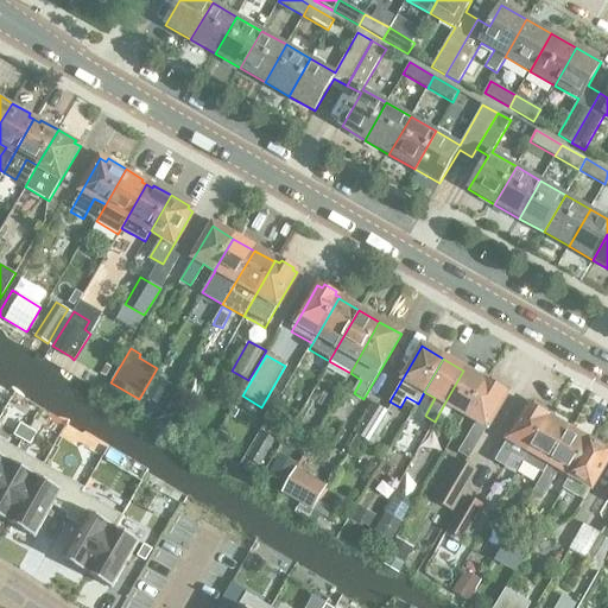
[(463,371),(444,404),(454,409),(466,416),(485,382),(463,371)]
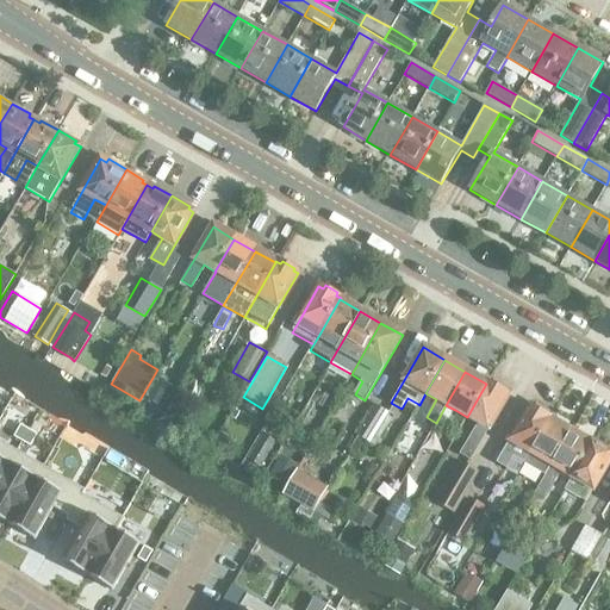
[(478,423),(460,454),(471,461),(489,429),(509,394),(504,392),(505,388),(493,381),(491,385),(487,381),(486,384),(467,417),(478,423)]
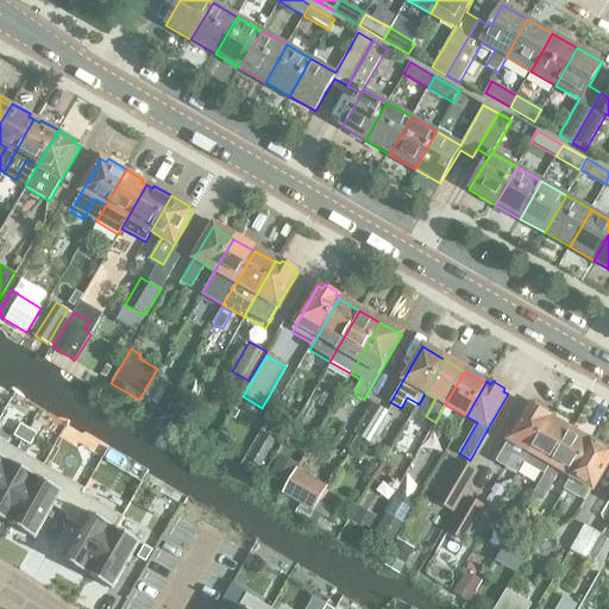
[(154,382),(145,396),(161,405),(169,390),(154,382)]
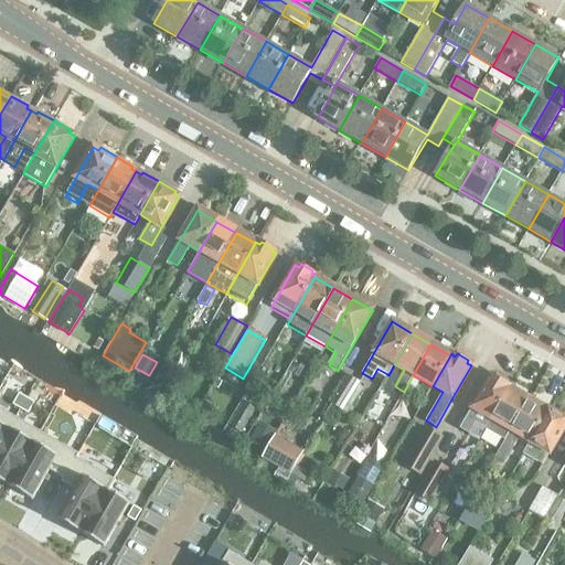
[(349,375),(347,379),(331,403),(331,404),(332,404),(323,418),(331,423),(339,408),(348,413),(365,385),(349,375)]
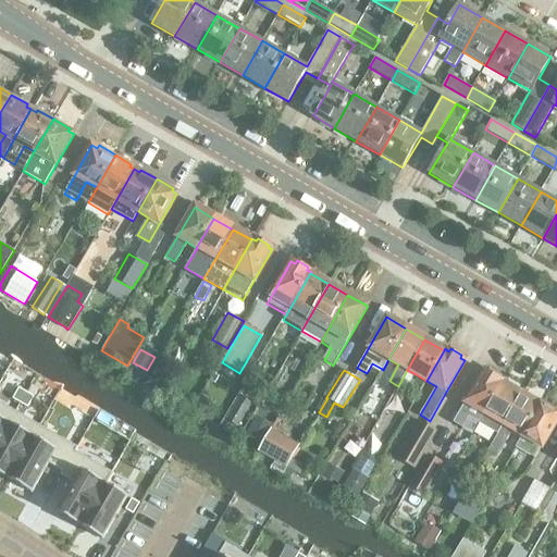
[(478,423),(484,413),(502,383),(503,384),(503,382),(499,380),(500,378),(489,371),(487,373),(483,371),(465,403),(454,422),(462,426),(468,418),(478,423)]
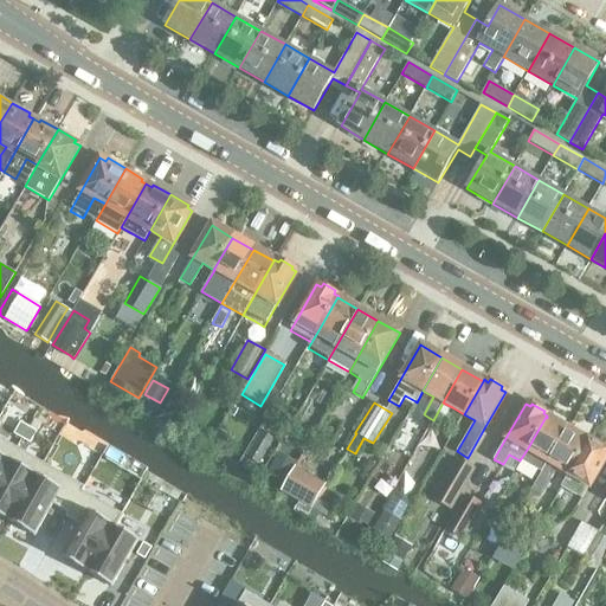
[(530,465),(541,472),(567,429),(547,418),(546,417),(527,450),(536,456),(530,465)]
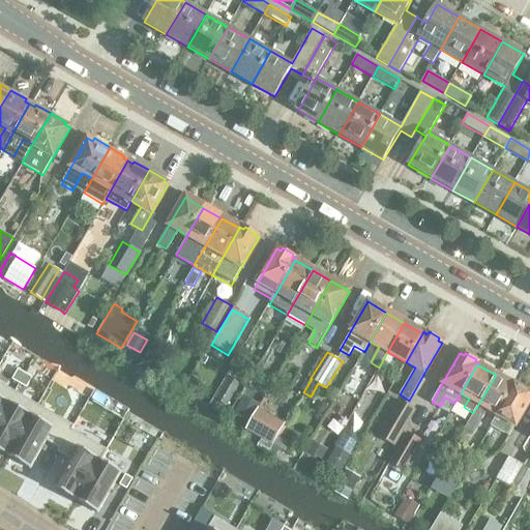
[(11,380),(19,384),(25,374),(18,370),(11,380)]
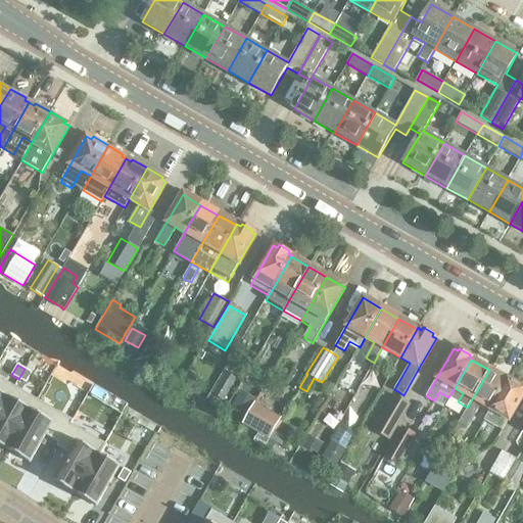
[(32,373),(25,369),(18,379),(26,383),(32,373)]
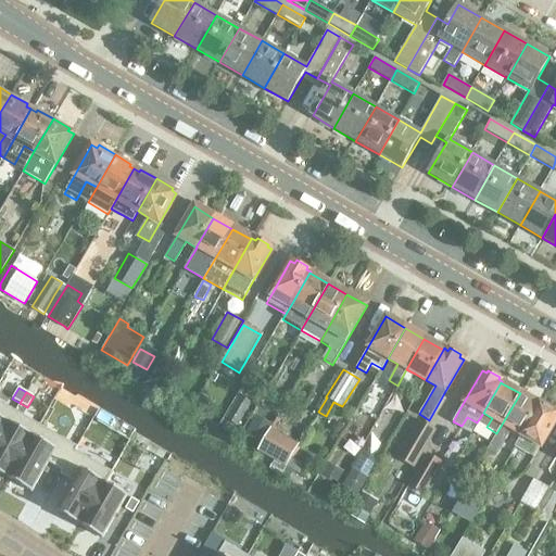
[(520,393),(496,433),(488,450),(497,455),(513,429),(521,434),(539,404),(520,393)]
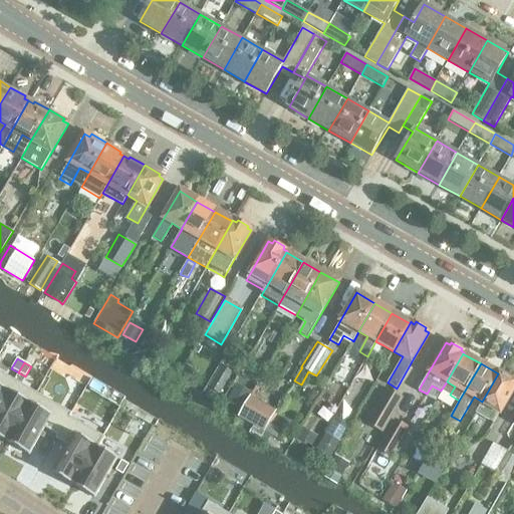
[(221,366),(209,388),(220,394),(233,372),(221,366)]
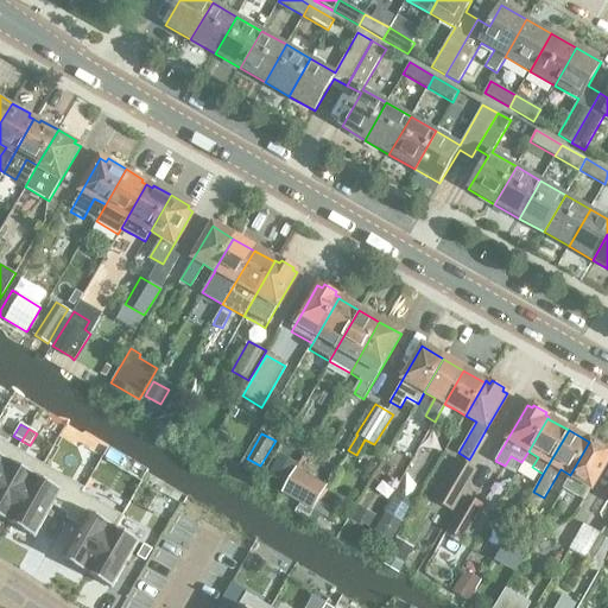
[(0,479),(17,449),(13,447),(0,439),(0,479)]
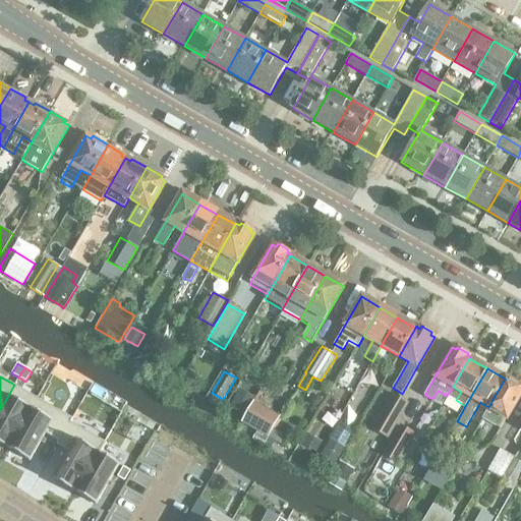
[(361,382),(357,388),(368,395),(374,384),(363,378),(361,382)]
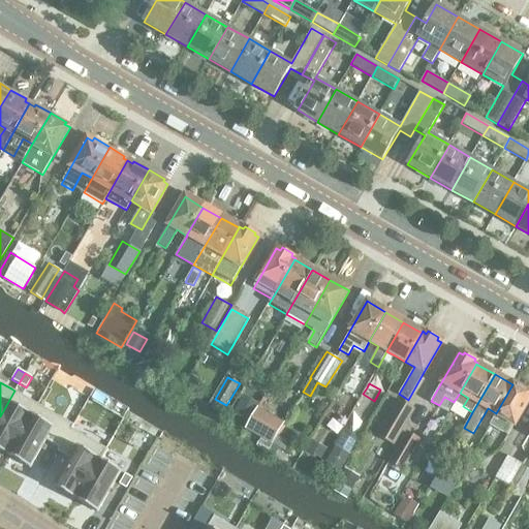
[(528,394),(512,384),(496,413),(490,425),(508,435),(528,400),(528,394)]
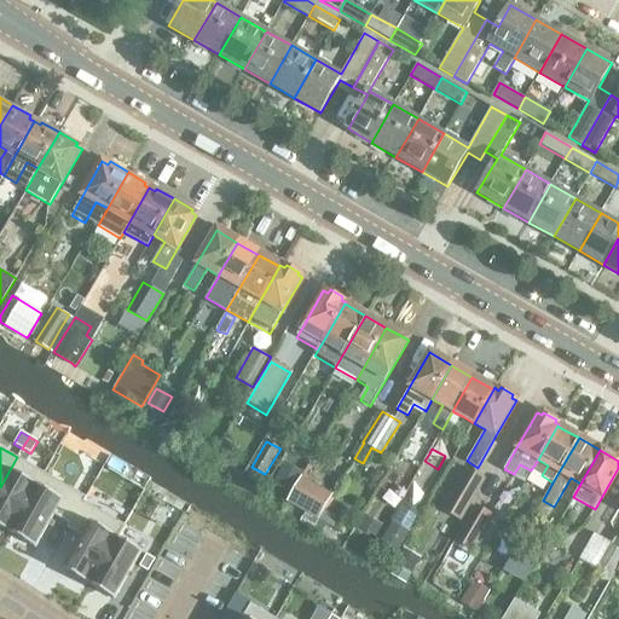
[(0,527),(10,533),(44,473),(22,461),(17,457),(0,487),(0,527)]
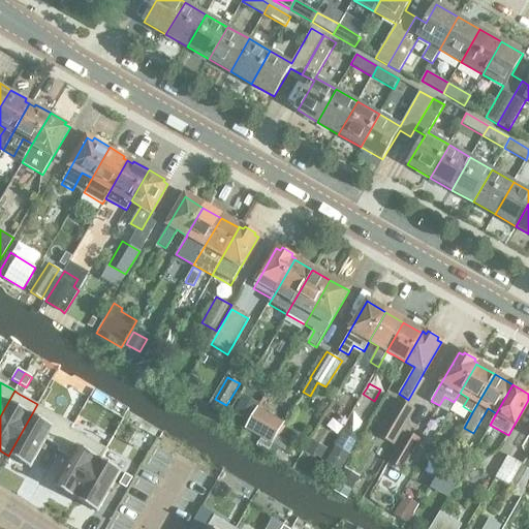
[(244,395),(232,413),(248,423),(259,404),(244,395)]
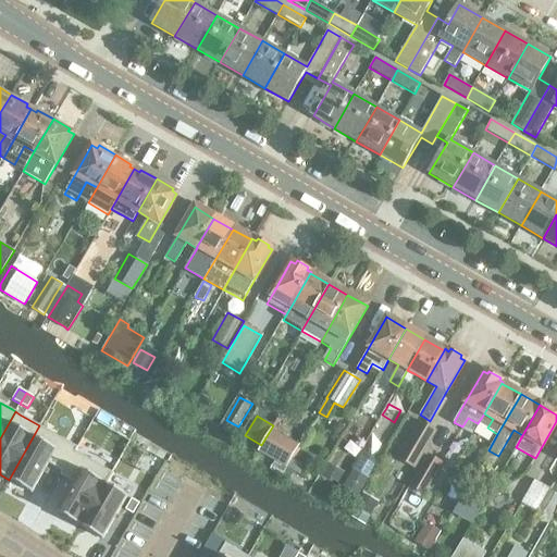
[(424,454),(437,431),(420,421),(398,459),(415,469),(424,454)]
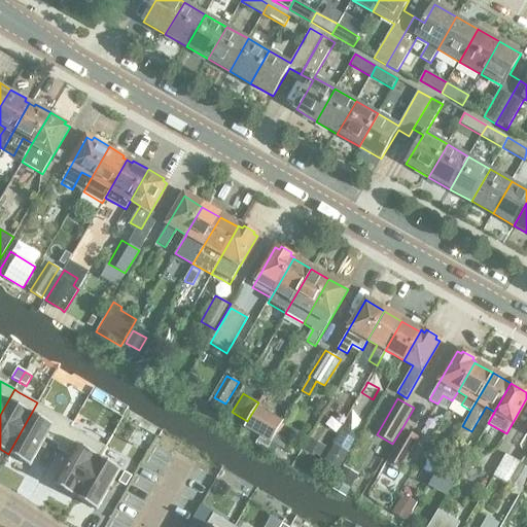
[(57,450),(58,451),(73,423),(37,402),(8,454),(30,467),(46,440),(59,447),(57,450)]
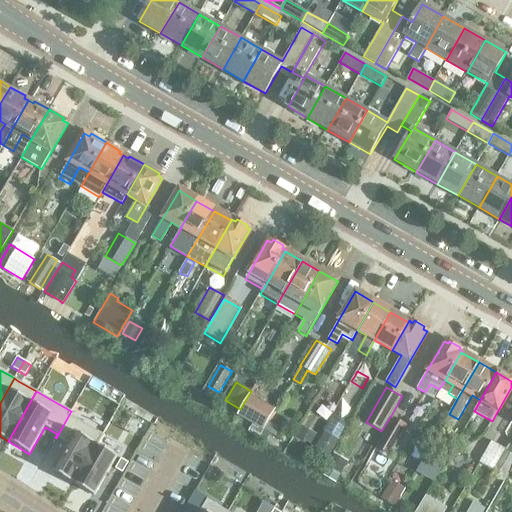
[(249,432),(265,442),(272,430),(271,422),(269,421),(275,410),(250,394),(237,415),(253,425),(249,432)]
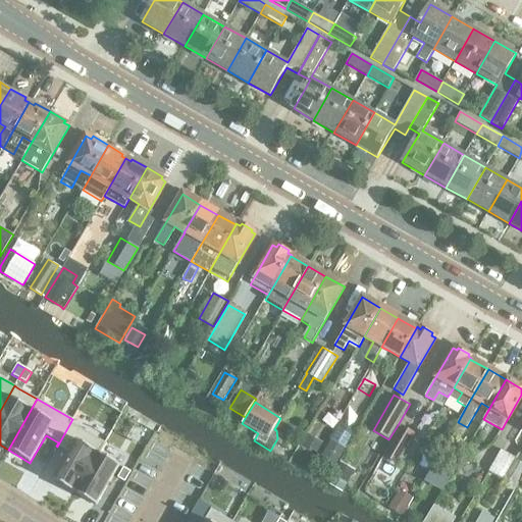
[(54,481),(75,493),(104,442),(71,423),(73,420),(72,419),(57,447),(70,454),(54,481)]
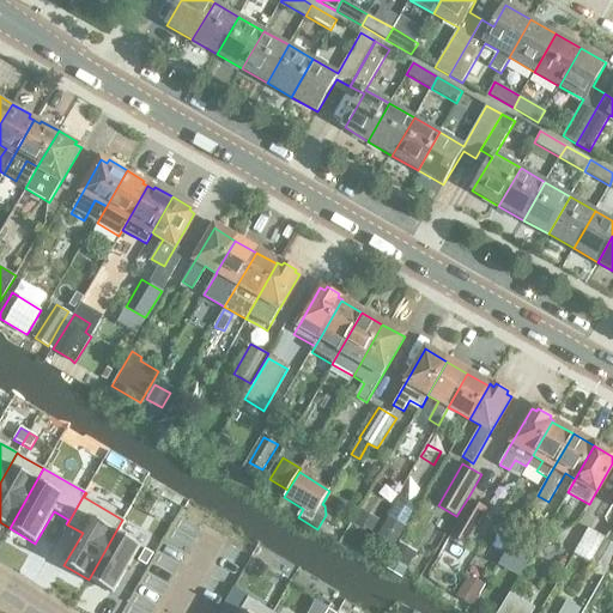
[(400,536),(417,502),(400,493),(382,528),(400,536)]
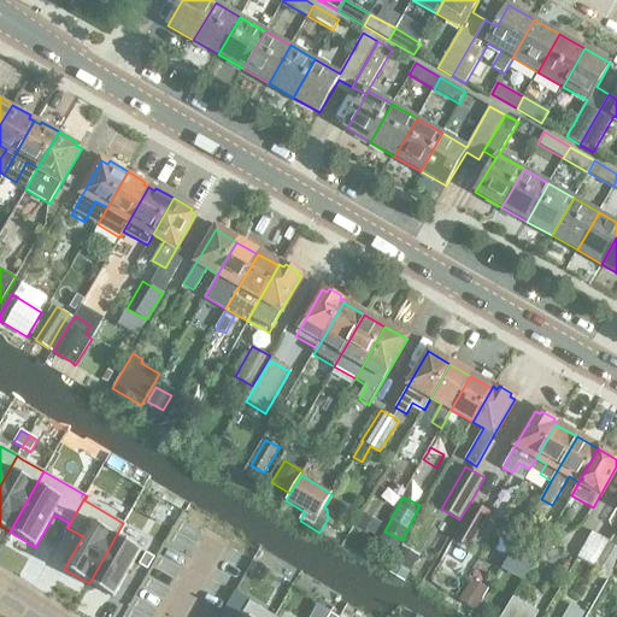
[(471,548),(491,515),(474,505),(454,539),(471,548)]
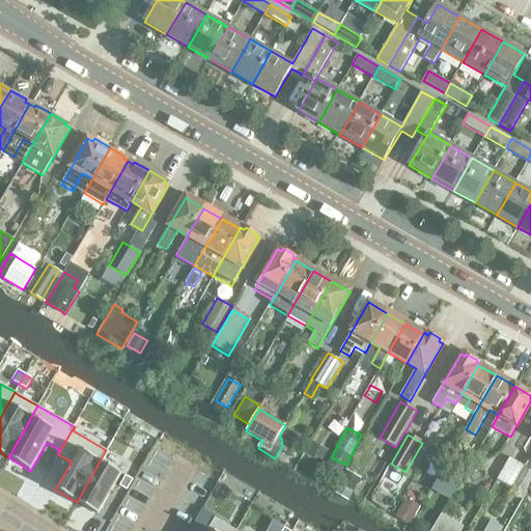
[(327,450),(313,443),(308,452),(322,459),(327,450)]
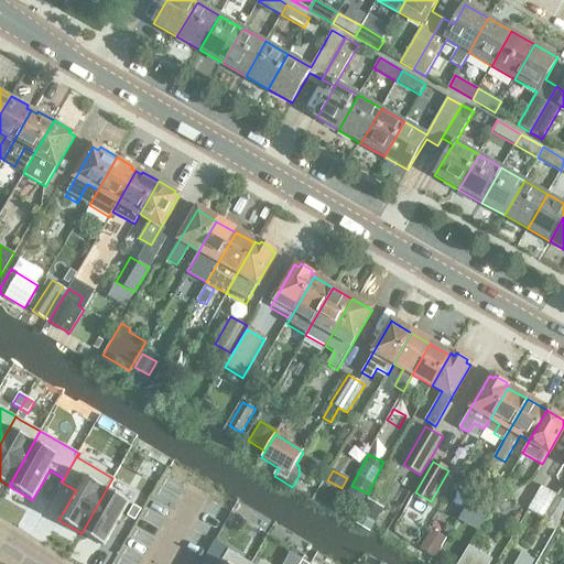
[(129,503),(108,491),(115,479),(112,478),(82,533),(104,546),(129,503)]
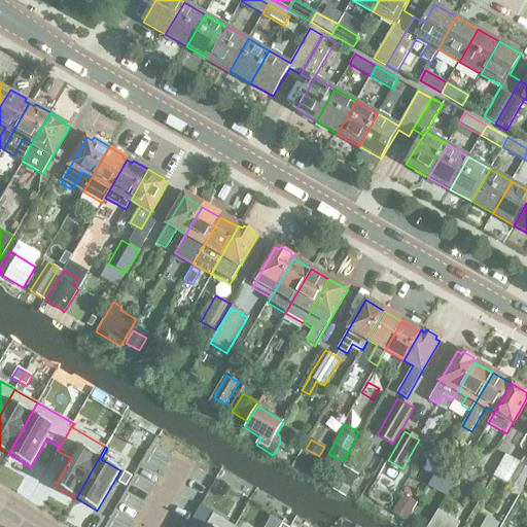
[(442,462),(431,482),(450,491),(460,471),(442,462)]
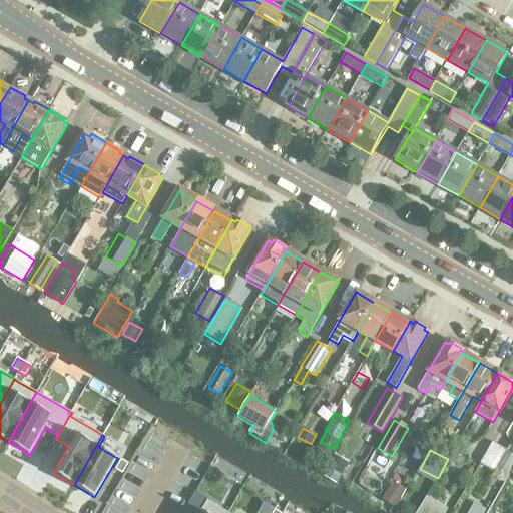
[(495,472),(493,476),(505,483),(508,477),(512,467),(512,454),(506,450),(493,471),(495,472)]
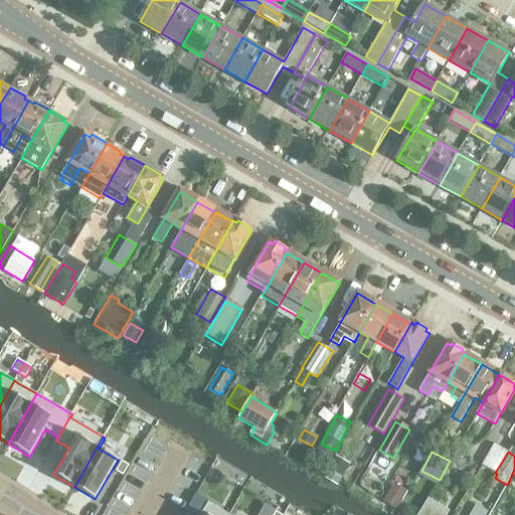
[(349,465),(336,457),(329,469),(342,477),(349,465)]
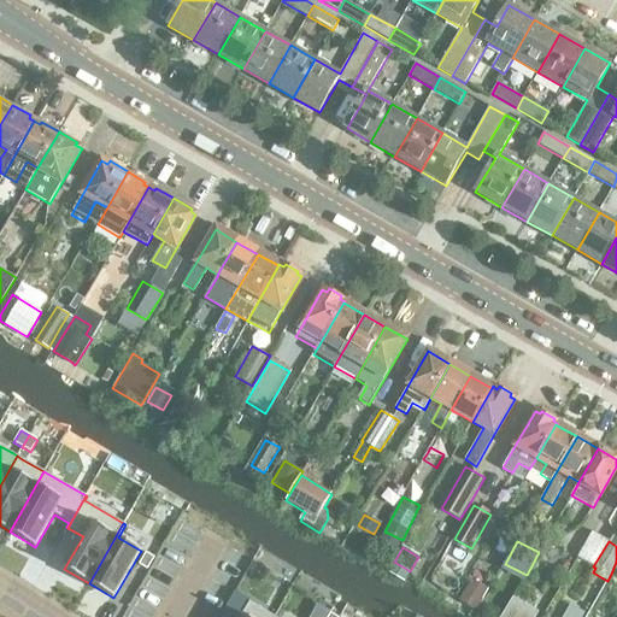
[(154,558),(146,553),(139,565),(147,570),(154,558)]
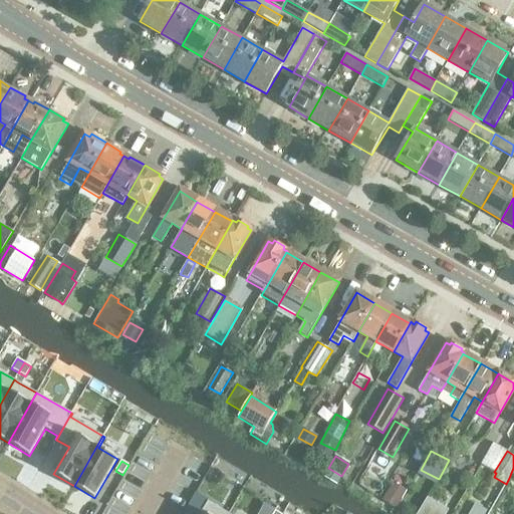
[(393,482),(381,501),(396,509),(407,491),(393,482)]
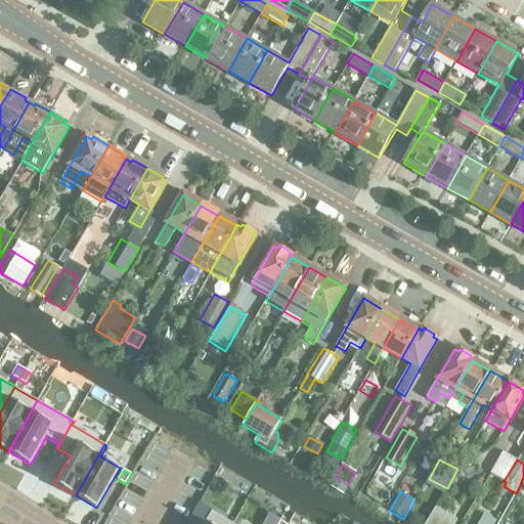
[(232,523),(233,523),(199,504),(186,523),(232,523)]
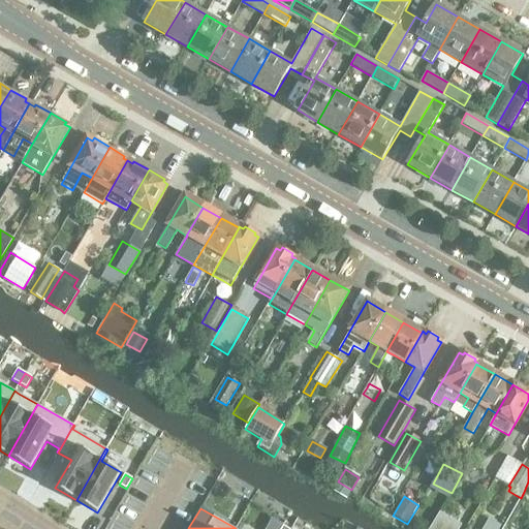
[(440,511),(430,528),(459,528),(462,525),(440,511)]
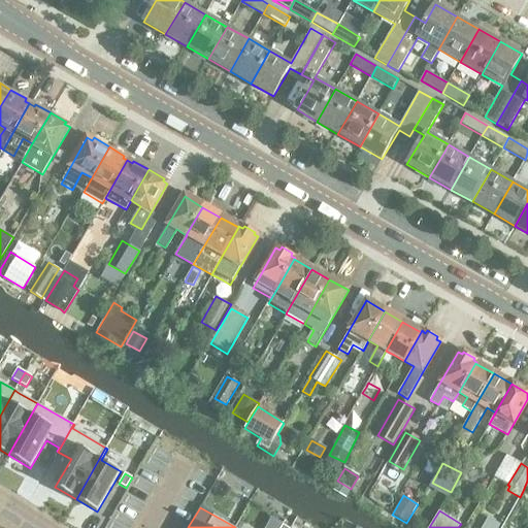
[(482,527),(498,527),(500,525),(488,518),(482,527)]
